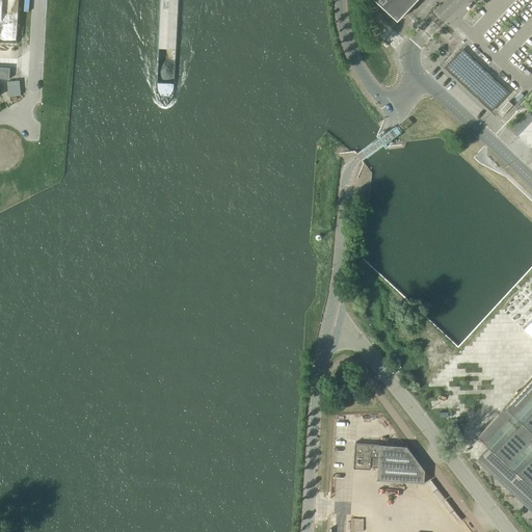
[(374,0),(397,22),(417,0),(374,0)]
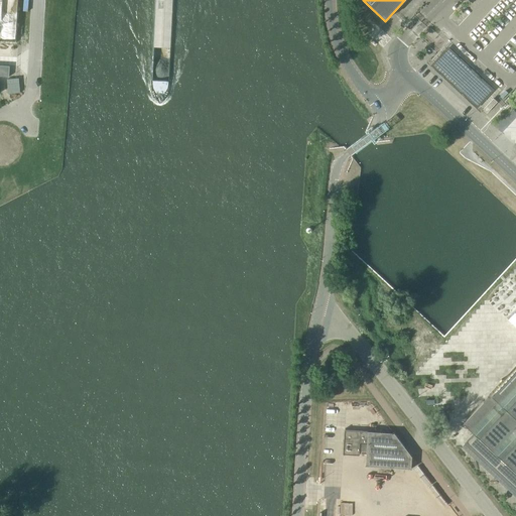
[(476,109),(494,90),(442,41),(424,60),(476,109)]
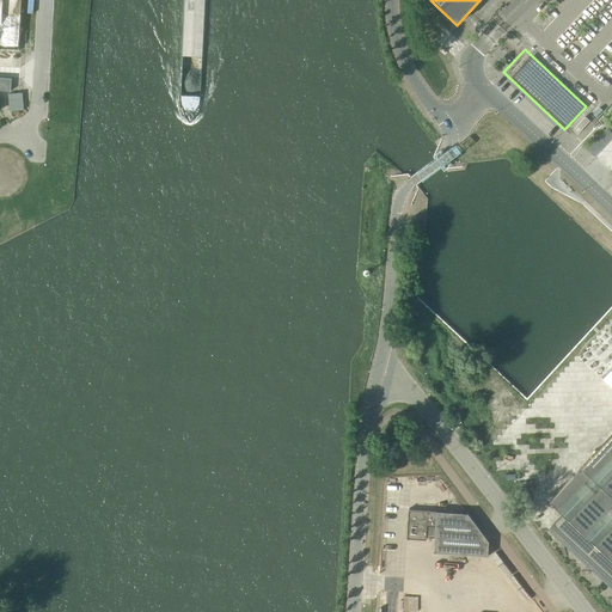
[(585,117),(573,130),(577,134),(589,121),(585,117)]
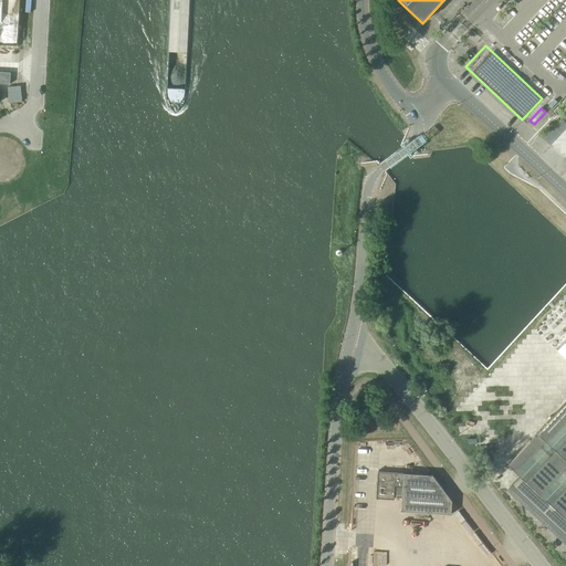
[(565,399),(558,408),(557,408),(549,416),(552,417),(530,440),(530,439),(515,454),(516,454),(509,463),(521,474),(510,486),(526,502),(542,517),(558,532),(565,538),(565,399)]
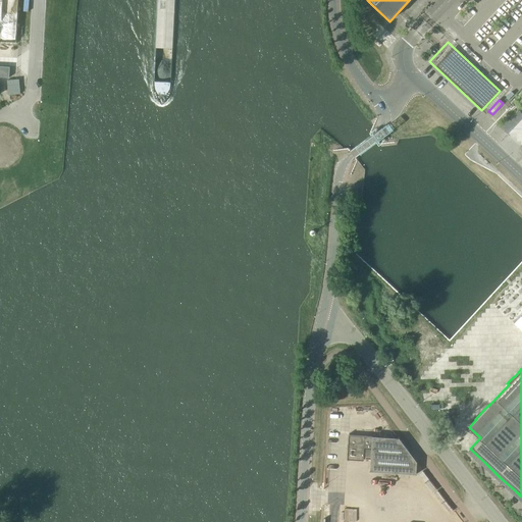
[(364,449),(371,449),(370,472),(416,475),(416,462),(409,452),(398,437),(373,406),(351,407),(349,435),(347,461),(349,461),(349,460),(363,461),(364,449)]
